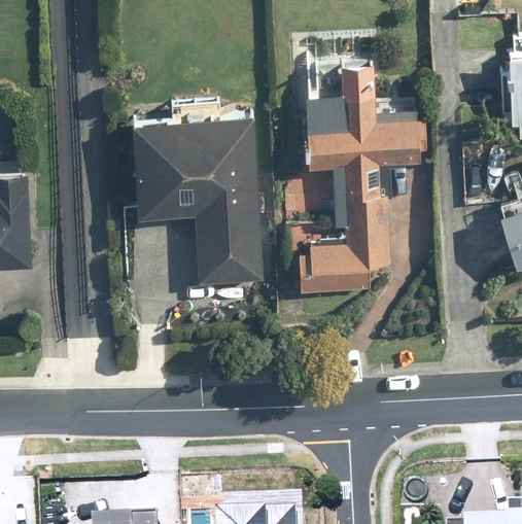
[(521,58),(512,59),(513,114),(502,114),(502,131),(518,130),(519,139),(521,139),(521,58)]
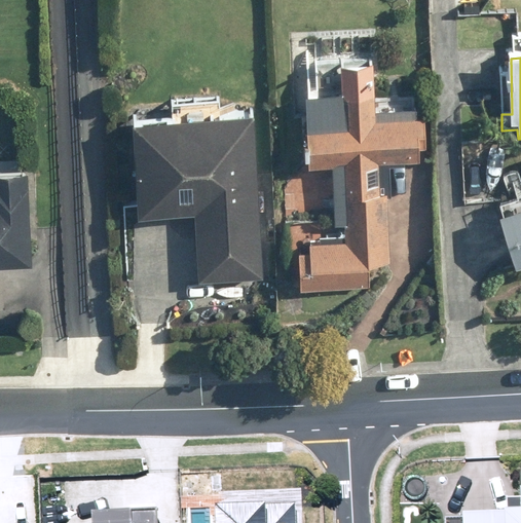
[(300,293),(369,290),(367,266),(391,265),(386,197),(380,197),(378,166),(419,163),(419,156),(426,156),(424,120),(375,123),(373,97),(341,99),(343,126),(306,128),(308,171),(343,167),(345,209),(342,209),(345,245),(309,247),(310,256),(298,257),(300,293)]
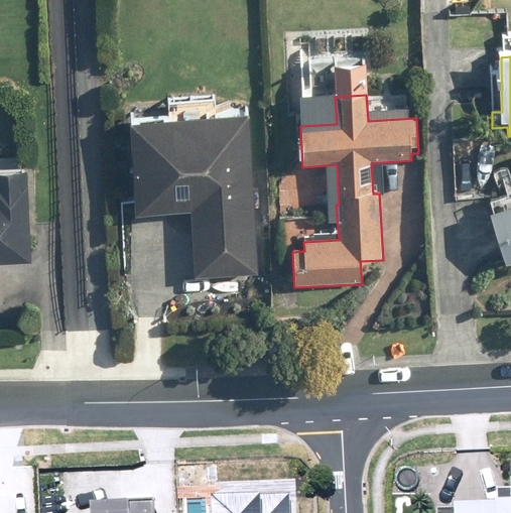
[(194,278),(257,275),(249,117),(132,122),(136,218),(190,216),(194,278)]
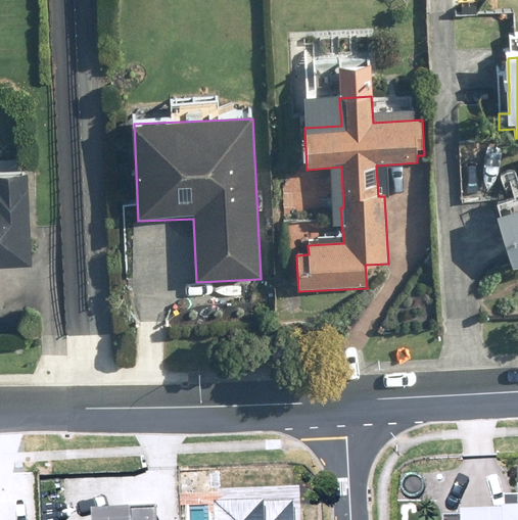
[(0,264),(33,264),(30,174),(0,174),(0,264)]
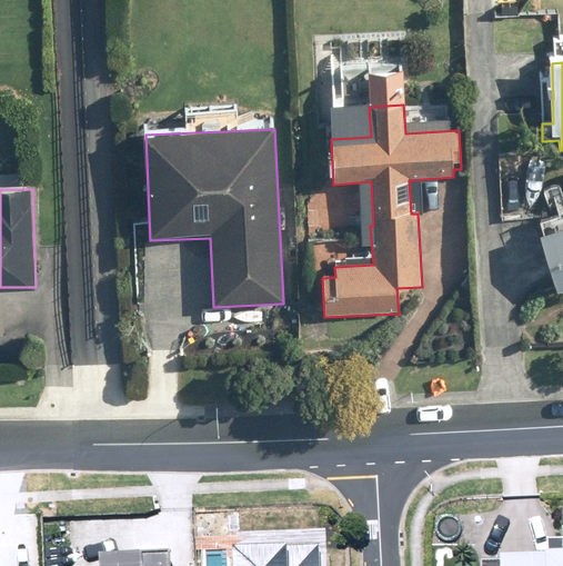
[(562,228),(542,236),(560,291),(562,290),(562,228)]
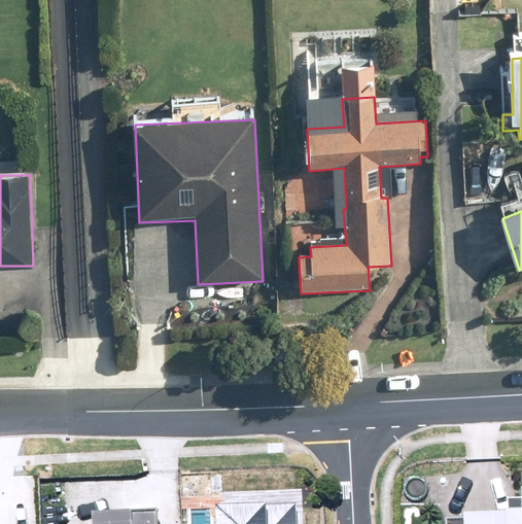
[(521,523),(521,489),(516,489),(516,500),(502,500),(503,514),(459,515),(459,521),(442,521),(442,523),(521,523)]
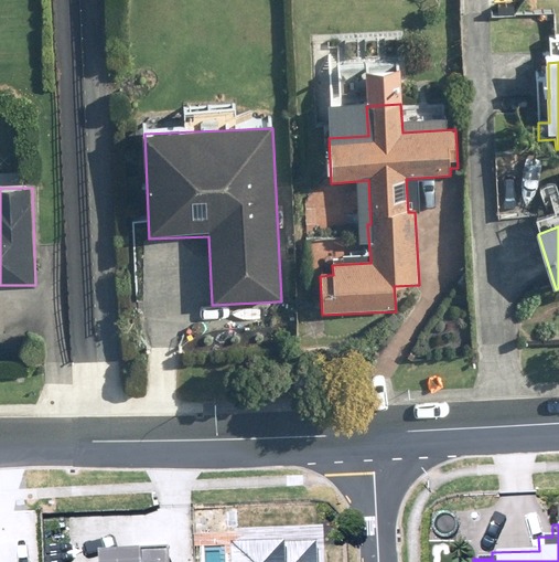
[(311,561),(311,540),(225,544),(225,561),(311,561)]
